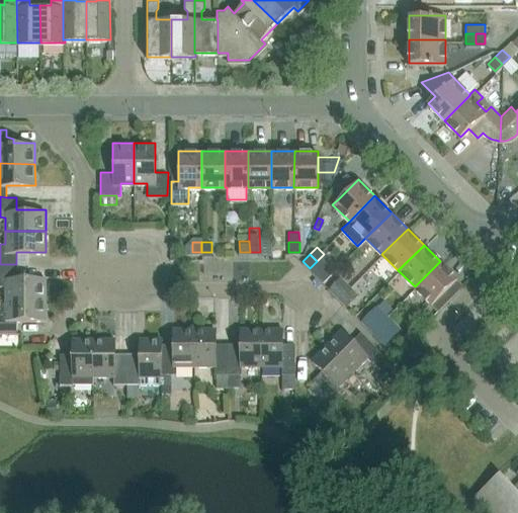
[(317,261),(310,268),(322,280),(334,268),(322,256),(317,261)]
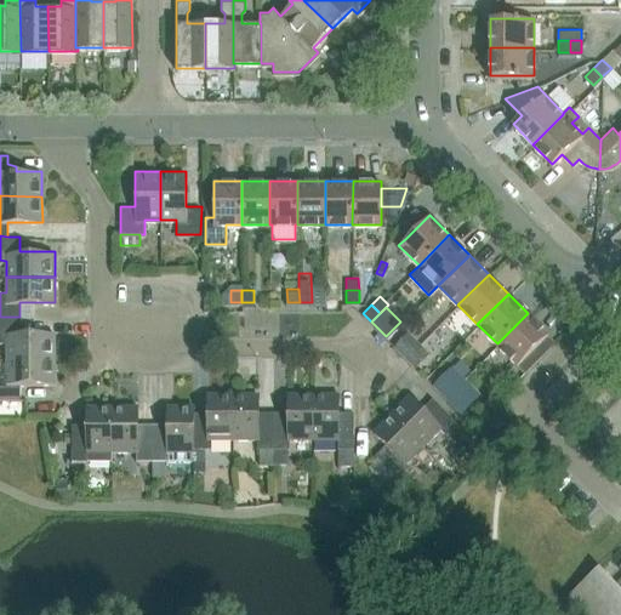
[(528,313),(497,343),(517,364),(547,332),(528,313)]
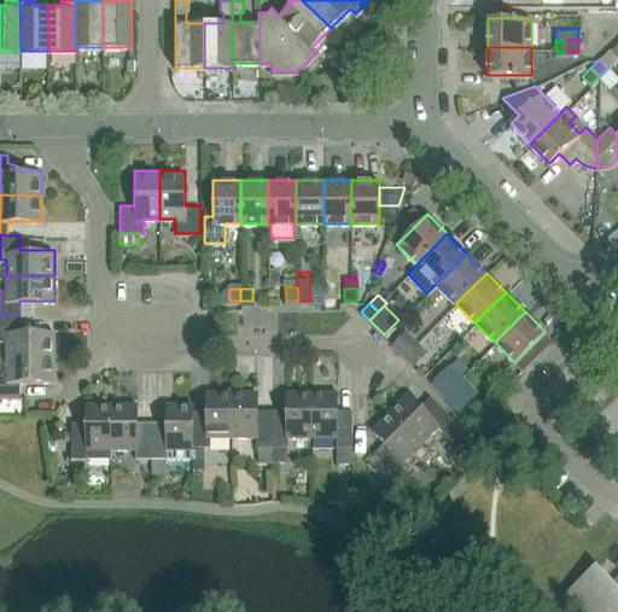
[(54,330),(19,330),(19,315),(0,315),(0,338),(6,339),(6,355),(54,355),(54,330)]
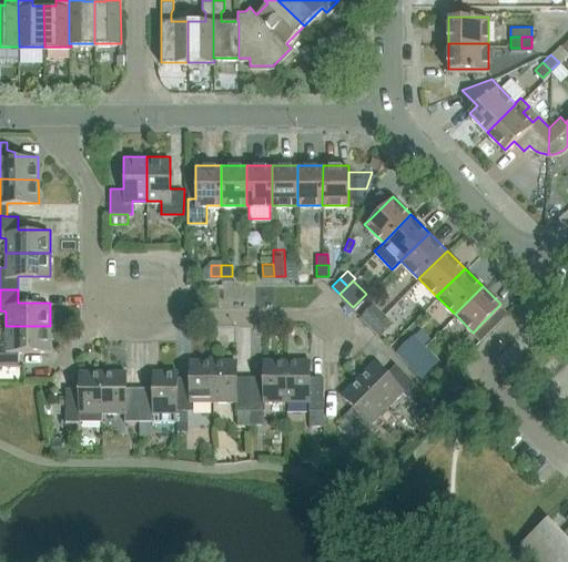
[(373,302),(359,315),(372,326),(385,313),(373,302)]
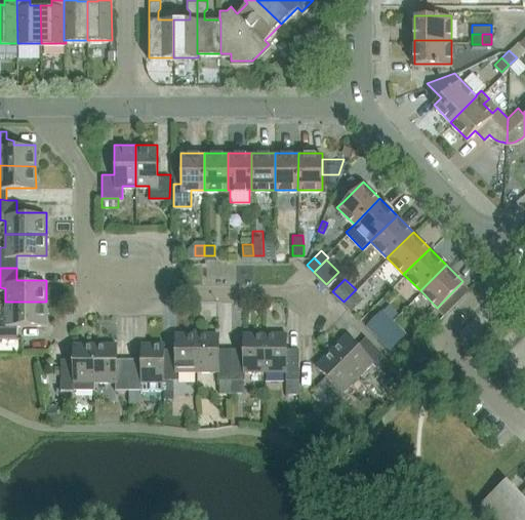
[(458,297),(469,288),(462,282),(453,291),(458,297)]
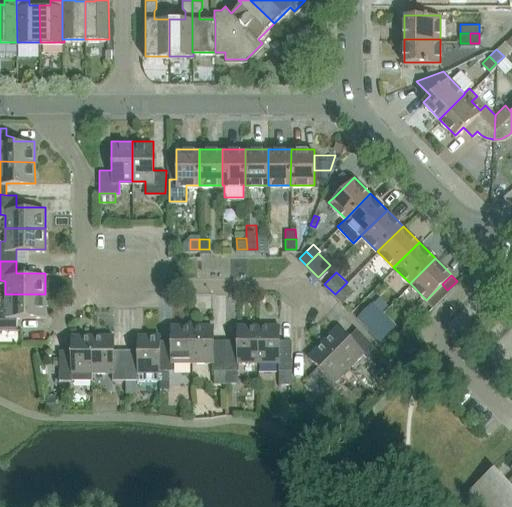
[(347,282),(335,294),(338,297),(342,301),(354,289),(347,282)]
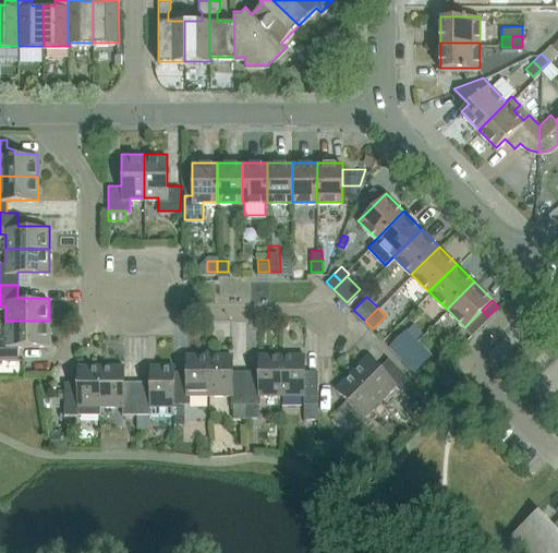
[(0,357),(17,357),(17,344),(49,344),(49,321),(5,321),(5,335),(0,335),(0,357)]
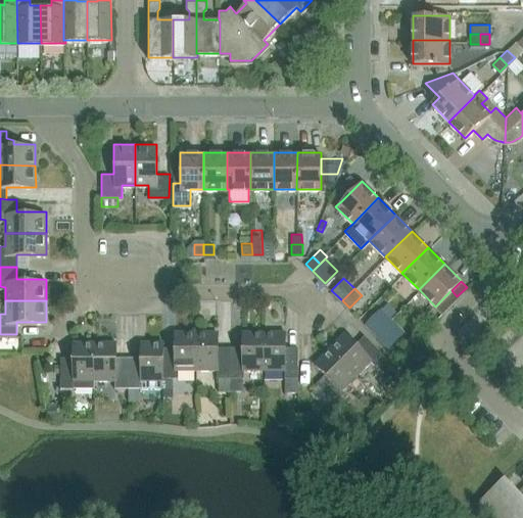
[(381,305),(364,323),(368,326),(375,333),(382,326),(386,322),(391,317),(390,315),(381,307),(381,305)]
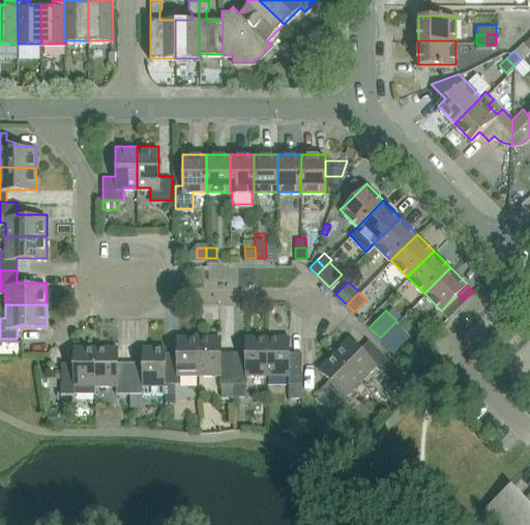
[(387,330),(380,338),(387,345),(392,351),(405,339),(391,326),(387,330)]
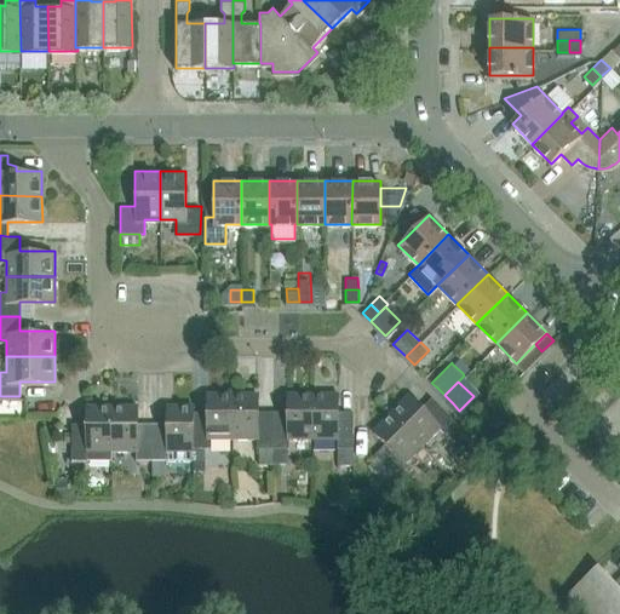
[(193,409),(193,446),(205,446),(208,446),(208,436),(233,436),(233,391),(207,391),(207,409),(202,409),(193,409)]
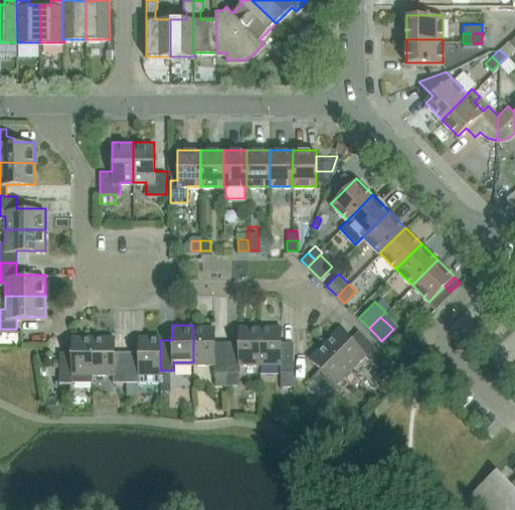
[(193,325),(193,362),(213,362),(213,370),(214,370),(226,370),(226,340),(216,340),(214,340),(214,325),(193,325)]
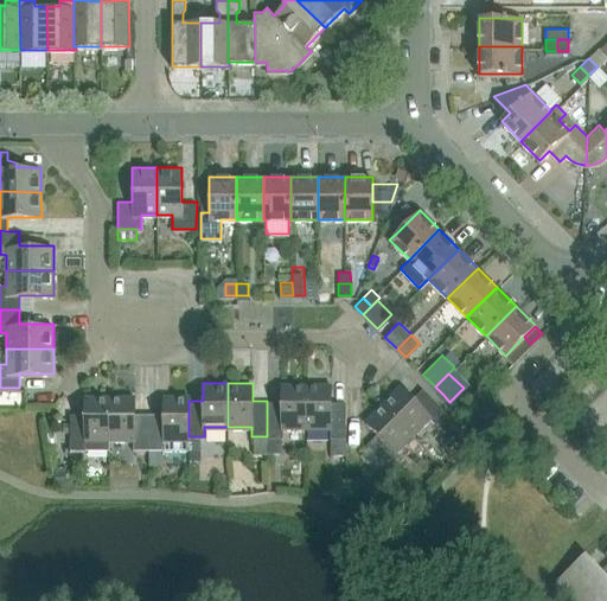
[(275,401),(267,401),(267,436),(282,436),(282,427),(306,427),(306,383),(281,383),(281,401),(275,401)]
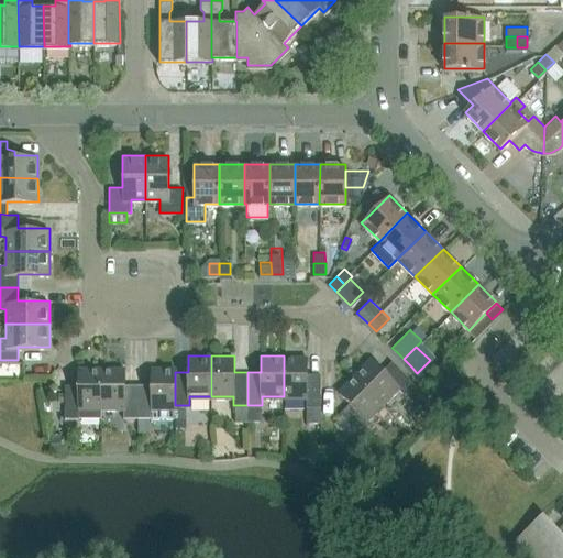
[(284,356),(284,396),(306,396),(306,405),(320,405),(321,372),(320,372),(309,372),(307,372),(307,356),(284,356)]
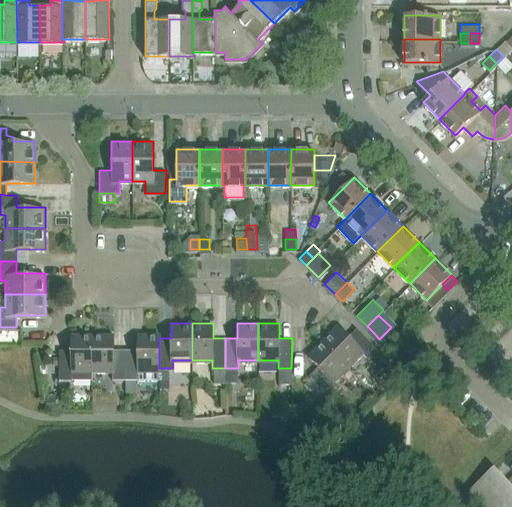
[(377,348),(356,326),(347,335),(337,325),(322,339),(349,366),(363,352),(368,357),(377,348)]
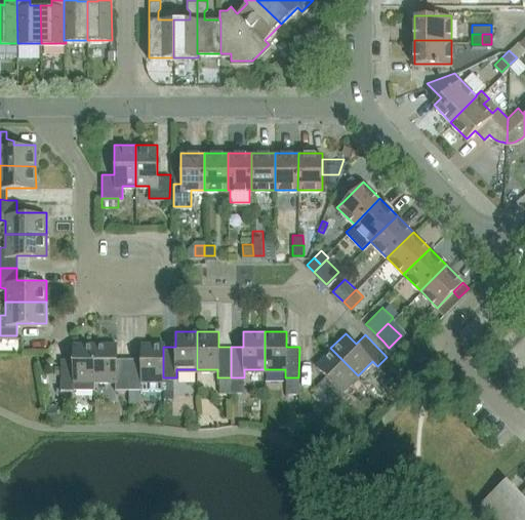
[(92,380),(94,380),(94,342),(73,342),(73,357),(71,357),(61,357),(61,388),(74,388),(92,388),(92,380)]
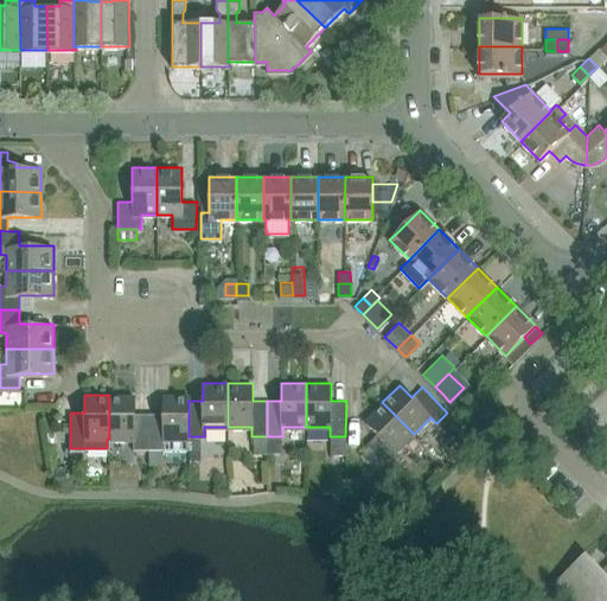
[(148,448),(148,413),(134,413),(134,395),(109,395),(109,439),(133,439),(133,448),(148,448)]
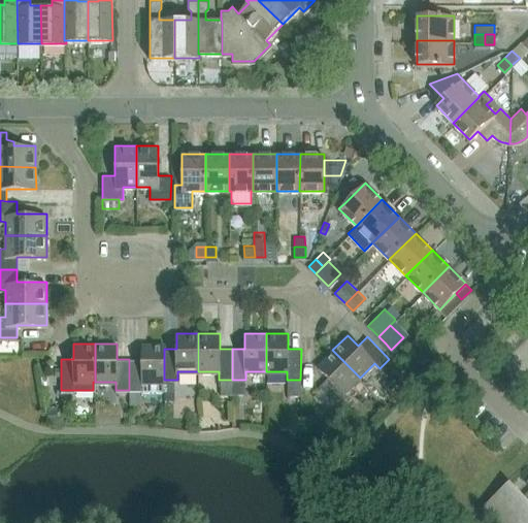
[(129,359),(129,390),(141,390),(164,390),(164,380),(164,349),(164,344),(163,344),(142,344),(142,359),(139,359),(129,359)]
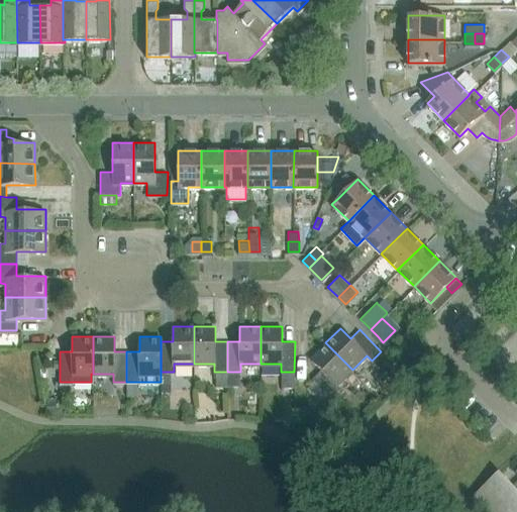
[(405,348),(412,355),(419,348),(412,341),(405,348)]
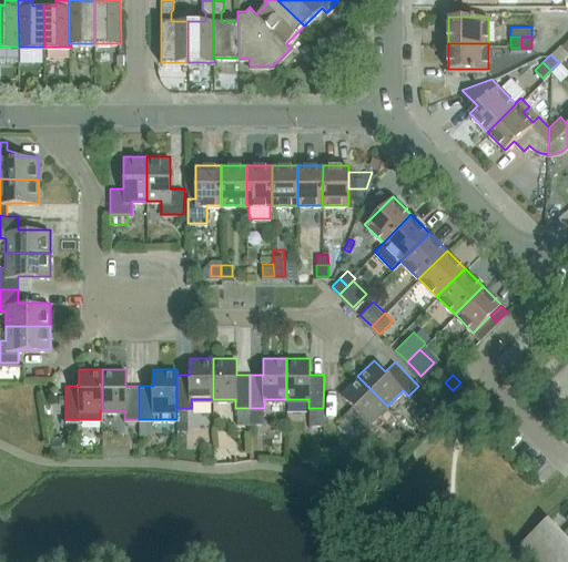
[(371,421),(387,406),(357,376),(341,392),(353,404),(343,414),(366,438),(377,427),(371,421)]
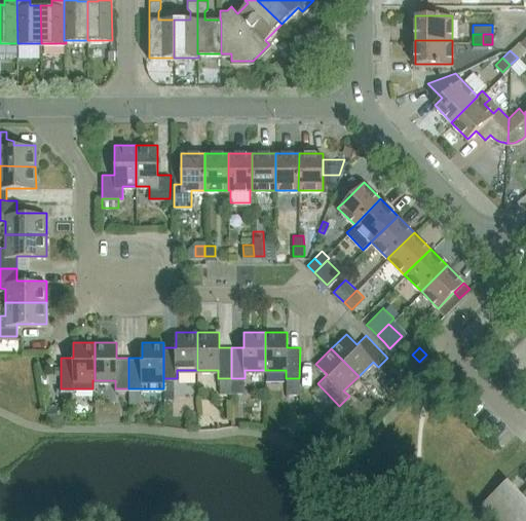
[(163,378),(163,388),(173,388),(174,388),(174,378),(163,378)]
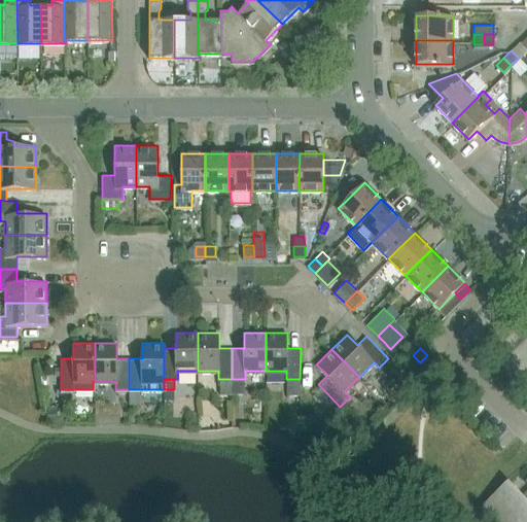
[(232,392),(232,379),(219,379),(219,393),(232,393),(232,392)]
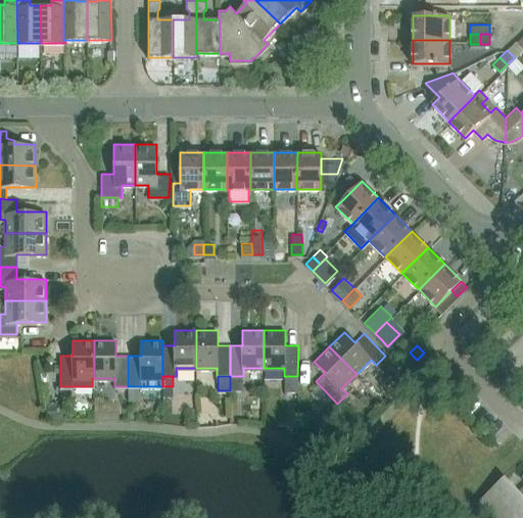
[(243,376),(230,376),(230,389),(243,389),(243,376)]
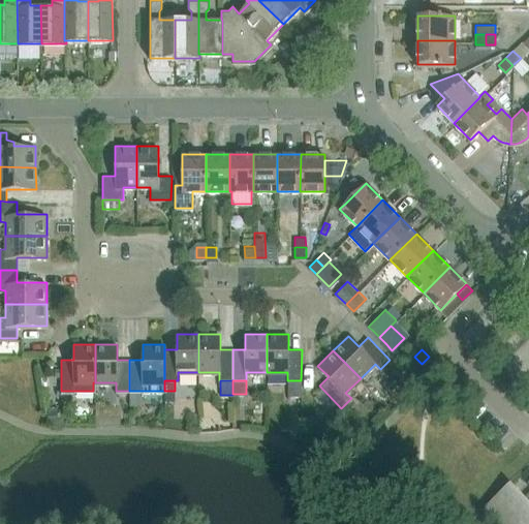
[(301,380),(287,380),(287,395),(301,395),(301,380)]
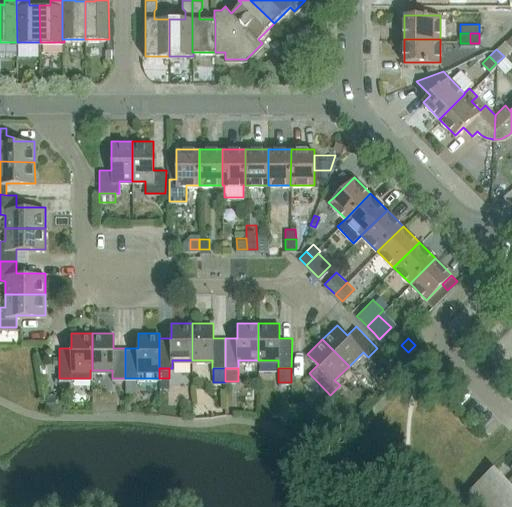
[(511,506),(511,465),(511,467),(511,476),(508,480),(494,466),(494,465),(470,488),(468,489),(485,506),(511,506)]
